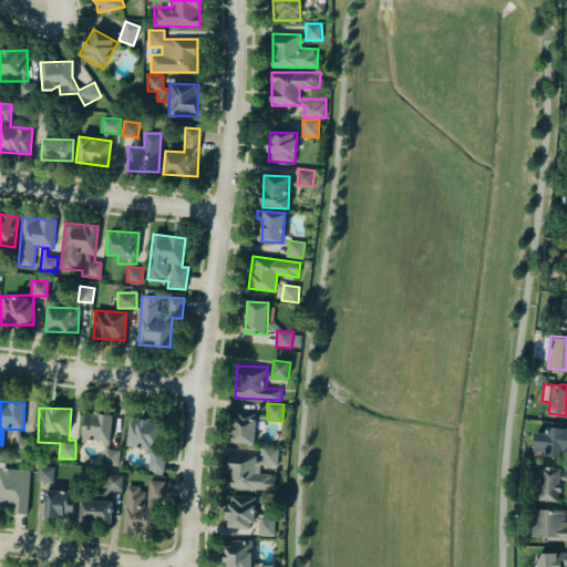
[(256,443),(257,411),(226,410),(226,425),(232,425),(232,443),(256,443)]
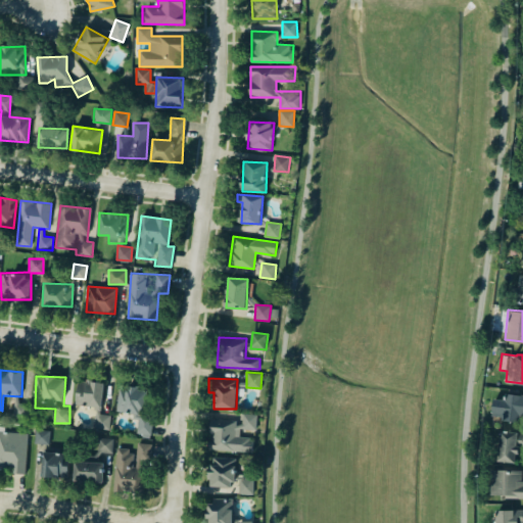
[(103,382),(78,380),(76,405),(96,406),(94,429),(109,429),(110,415),(101,414),(103,382)]
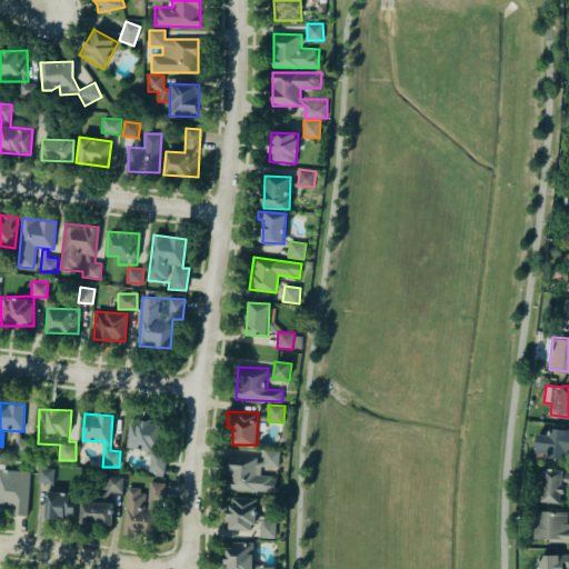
[(128,421),(127,448),(149,449),(148,473),(165,475),(166,453),(158,453),(160,422),(128,421)]
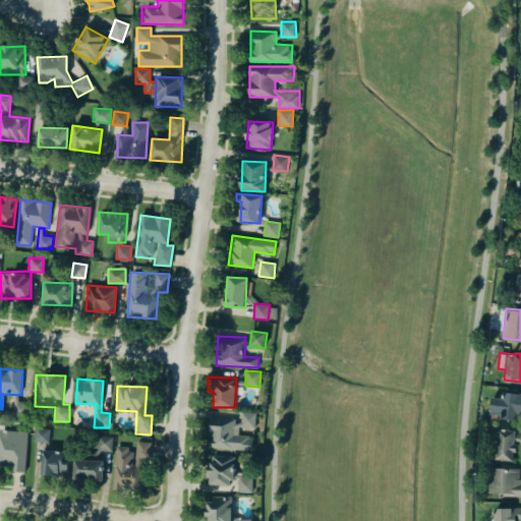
[(493,395),(504,397),(505,391),(519,393),(520,391),(520,413),(519,413),(518,420),(502,418),(502,413),(490,411),(493,395)]
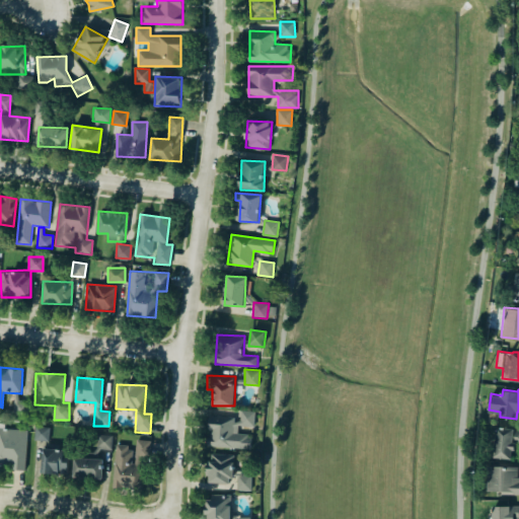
[(251,448),(251,434),(238,434),(239,426),(254,427),(255,411),(238,411),(238,417),(209,416),(208,446),(251,448)]
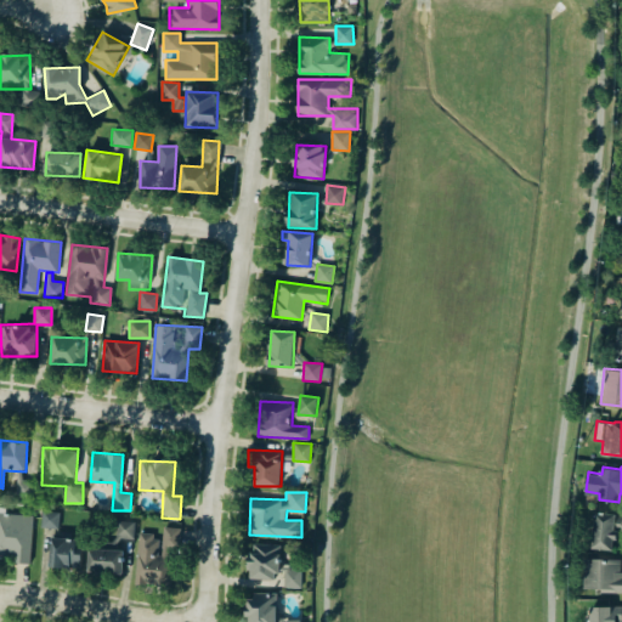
[(592,547),(595,510),(616,513),(616,514),(621,514),(621,530),(617,530),(617,538),(614,538),(612,549),(592,547)]
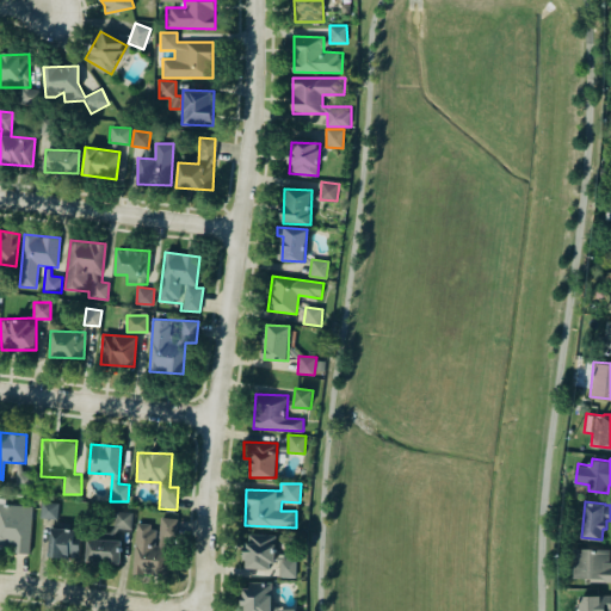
[(57,519),(57,504),(42,503),(41,518),(57,519)]
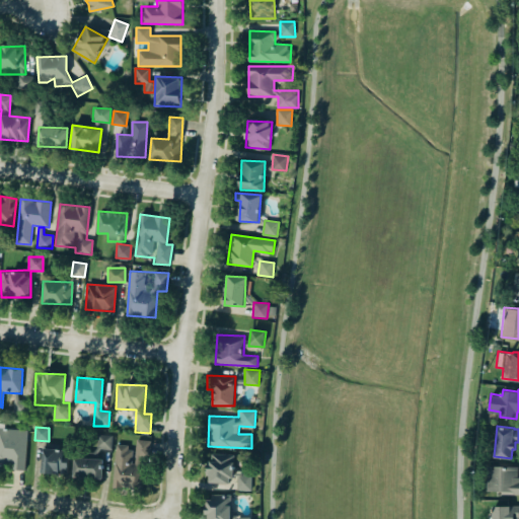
[(0,463),(10,464),(10,469),(25,470),(26,429),(0,428),(0,463)]
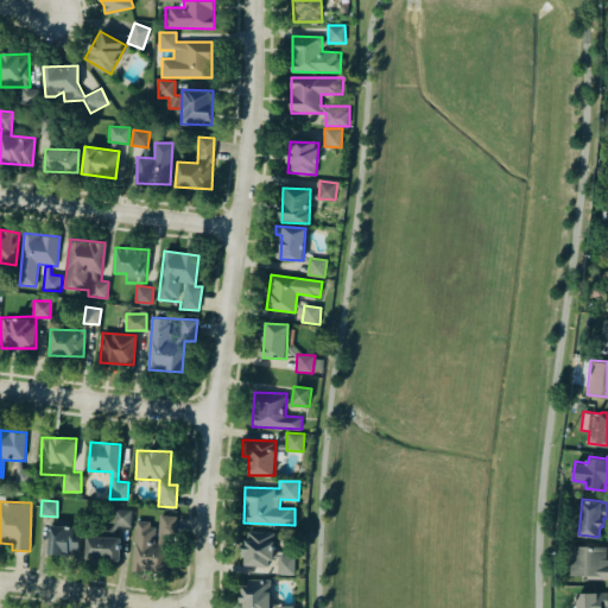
[(131,525),(132,510),(114,508),(114,525),(131,525)]
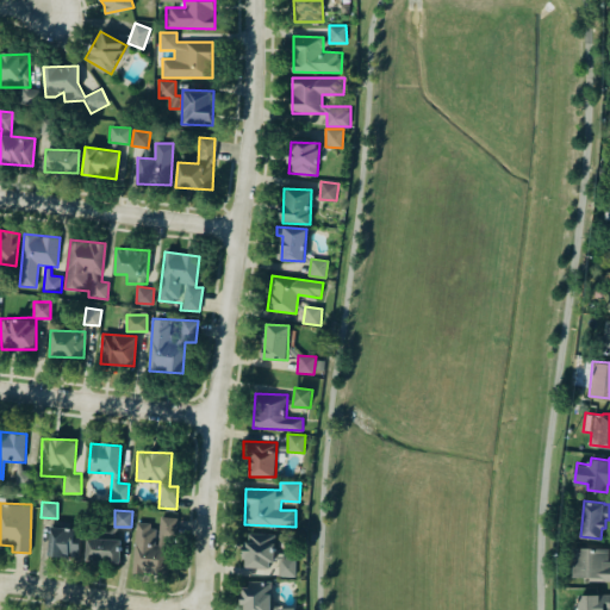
[(136,522),(132,571),(166,573),(169,539),(175,539),(178,517),(160,516),(159,530),(150,529),(150,523),(136,522)]
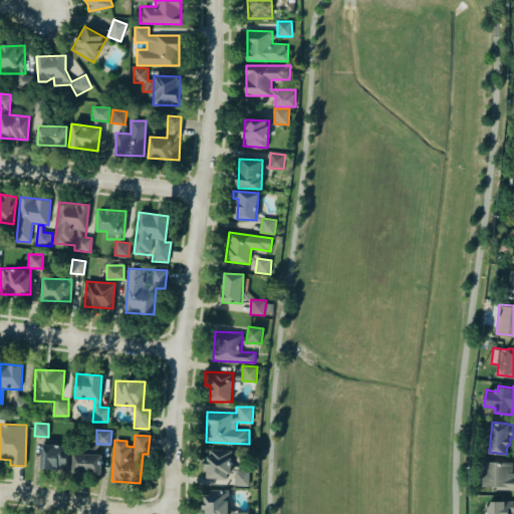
[(101,453),(101,443),(90,443),(90,453),(101,453)]
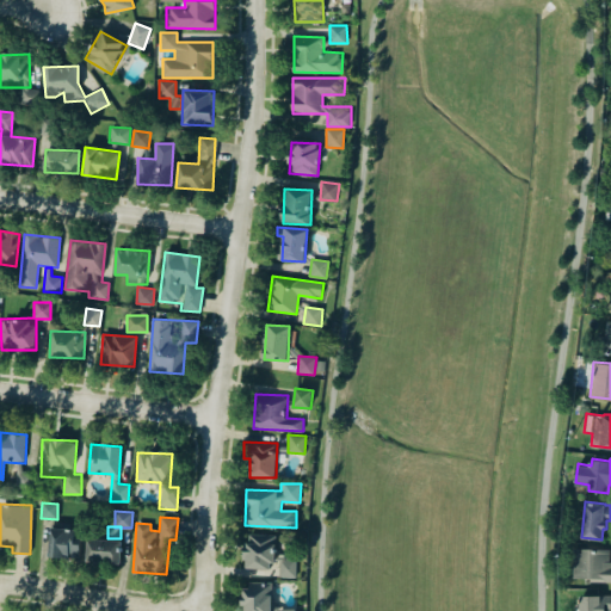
[(80,557),(81,529),(49,528),(49,557),(80,557)]
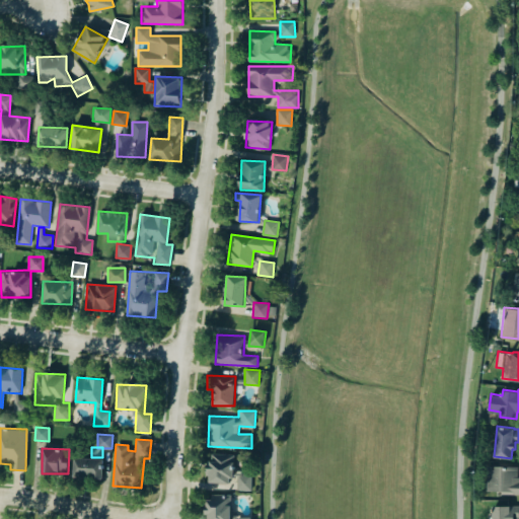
[(208,484),(232,484),(233,454),(209,454),(208,484)]
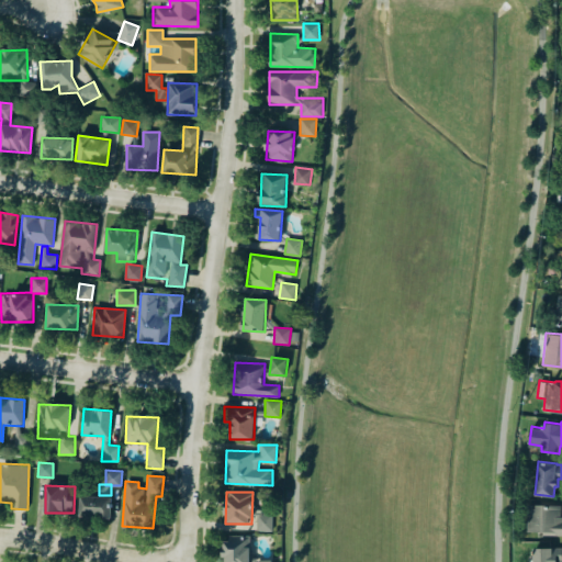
[(112,496),(80,496),(79,517),(111,518),(112,496)]
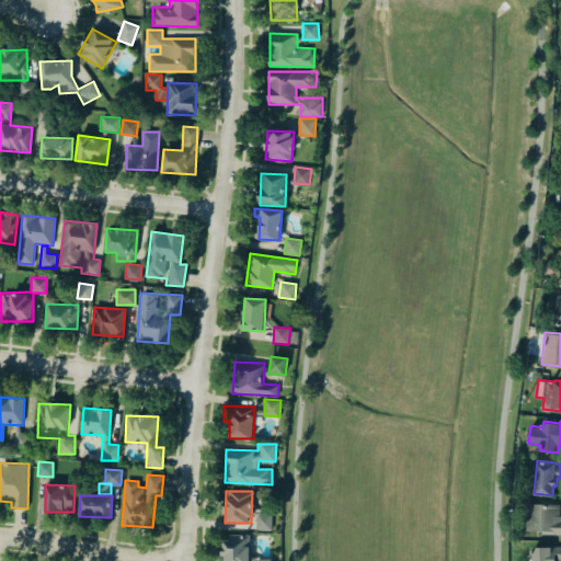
[(526,503),(559,504),(560,515),(560,534),(541,534),(541,530),(526,530),(526,503)]
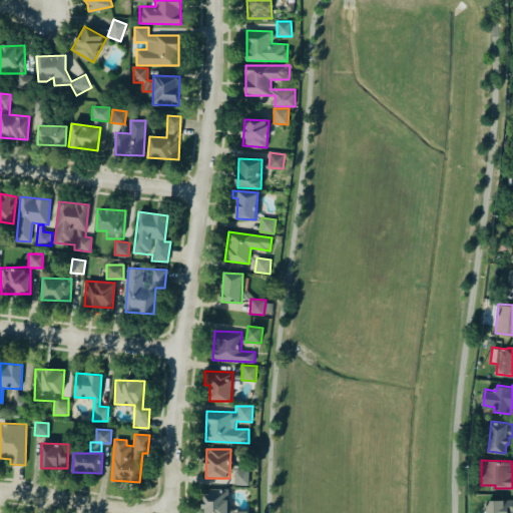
[(248,485),(248,468),(233,468),(233,485),(248,485)]
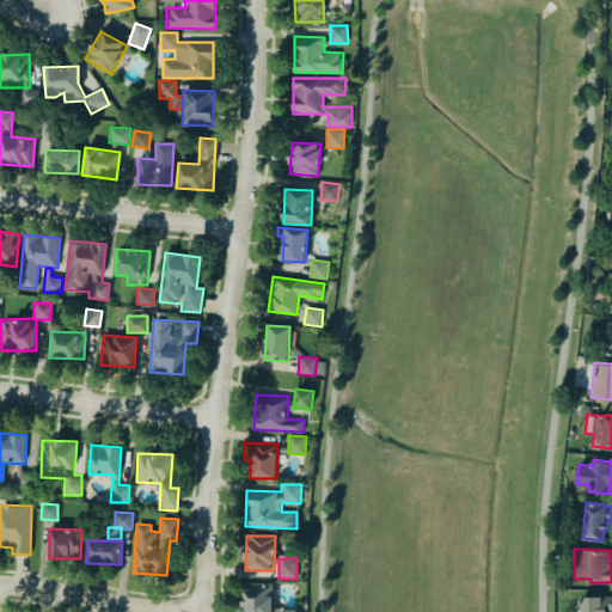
[(273,611),(274,585),(244,585),(243,611),(273,611)]
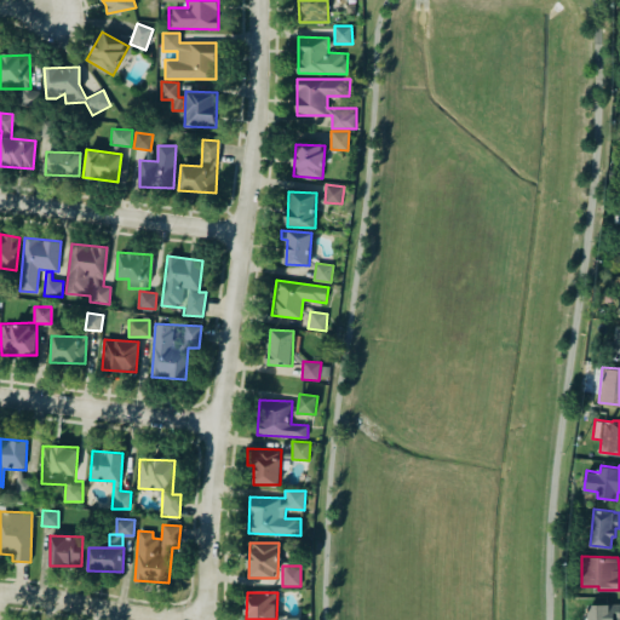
[(587,619),(589,603),(619,603),(619,619),(614,619),(587,619)]
